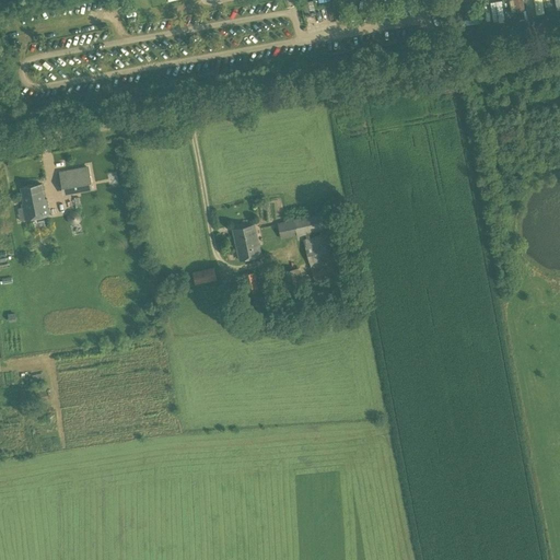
[(535,16),(533,0),(520,0),(521,18),(535,16)]
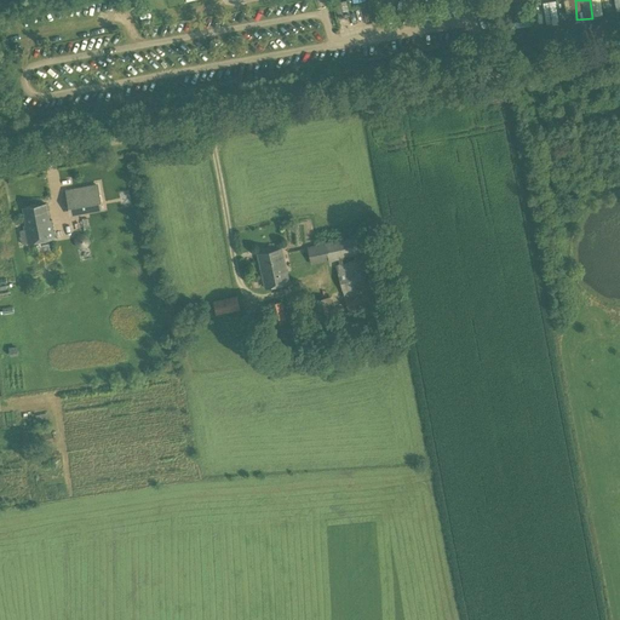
[(591,0),(592,16),(603,15),(602,0),(591,0)]
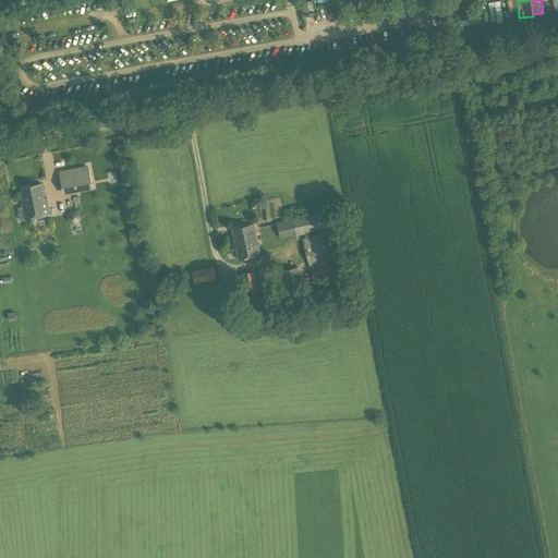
[(490,22),(502,22),(501,1),(489,1),(490,22)]
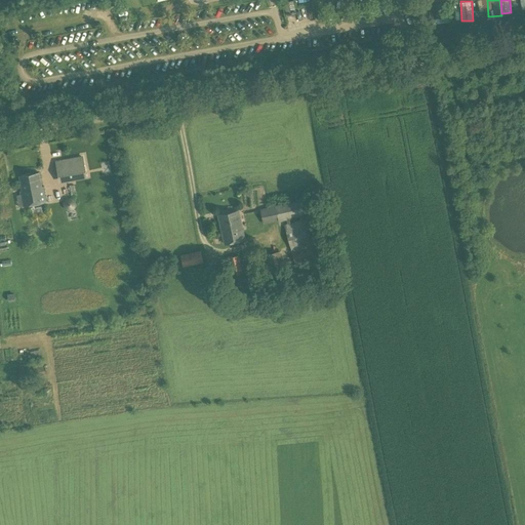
[(59,182),(70,179),(68,167),(83,164),(81,155),(55,159),(59,182)]
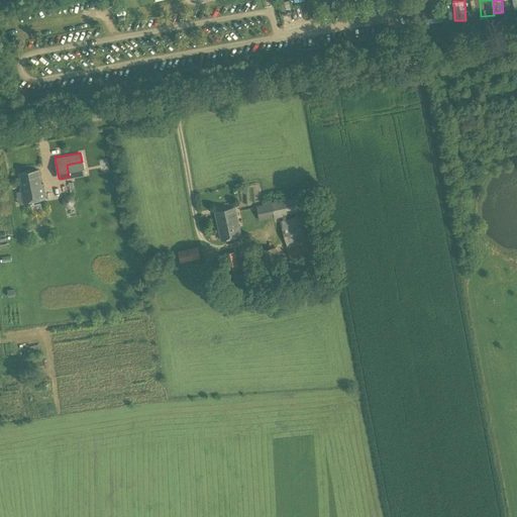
[(41,184),(39,170),(20,174),(22,188),(20,189),(20,192),(17,193),(19,203),(46,198),(43,184),(41,184)]
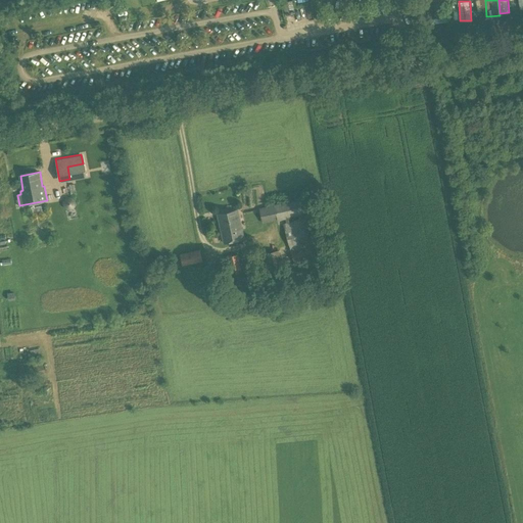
[(62,203),(62,204),(62,205),(62,206),(63,206),(63,207),(63,208),(64,208),(64,209),(65,209),(66,209),(66,210),(67,210),(68,210),(69,210),(70,210),(72,210),(73,210),(73,209),(74,209),(74,208),(75,208),(75,207),(76,207),(76,206),(76,205),(77,204),(77,203),(77,202),(76,202),(76,201),(76,200),(75,200),(75,199),(75,198),(74,198),(73,197),(72,197),(70,197),(69,196),(68,196),(68,197),(67,197),(66,197),(65,197),(65,198),(64,198),(64,199),(63,199),(63,200),(62,200),(62,201),(62,202),(62,203)]
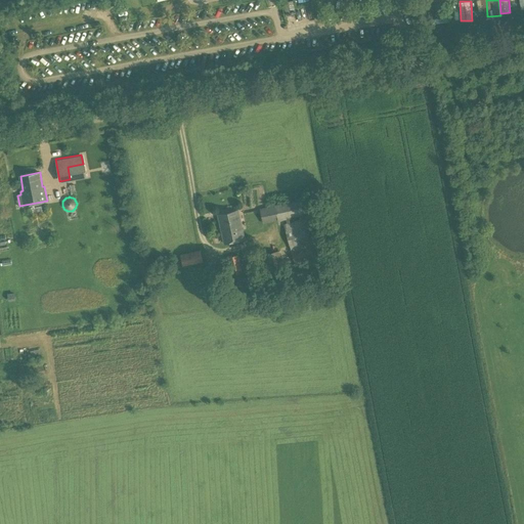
[(263,224),(310,214),(306,198),(259,208),(263,224)]
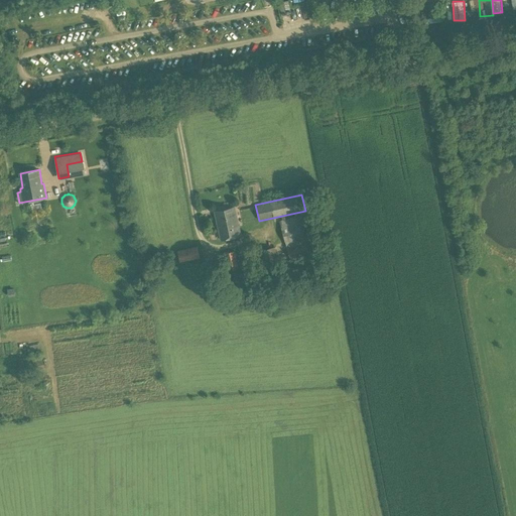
[(235,207),(214,211),(220,241),(241,236),(235,207)]
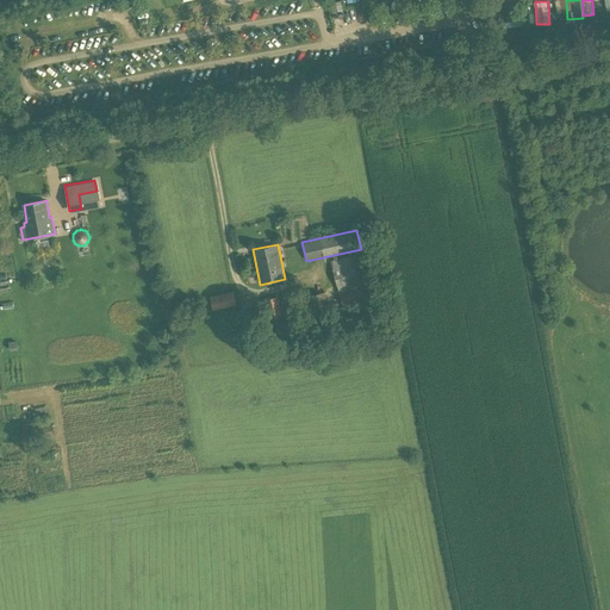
[(343,307),(373,299),(360,253),(330,261),(343,307)]
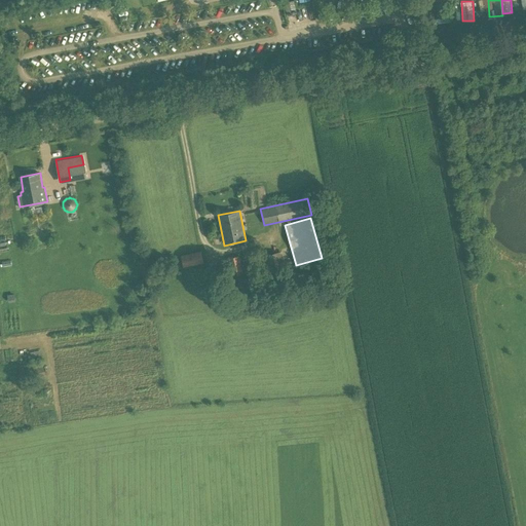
[(183,267),(203,263),(200,252),(181,256),(183,267)]
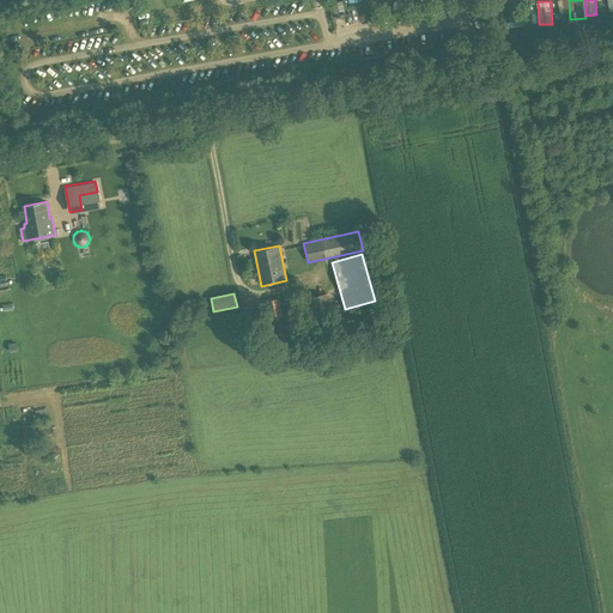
[(269,322),(283,320),(279,298),(266,301),(269,322)]
